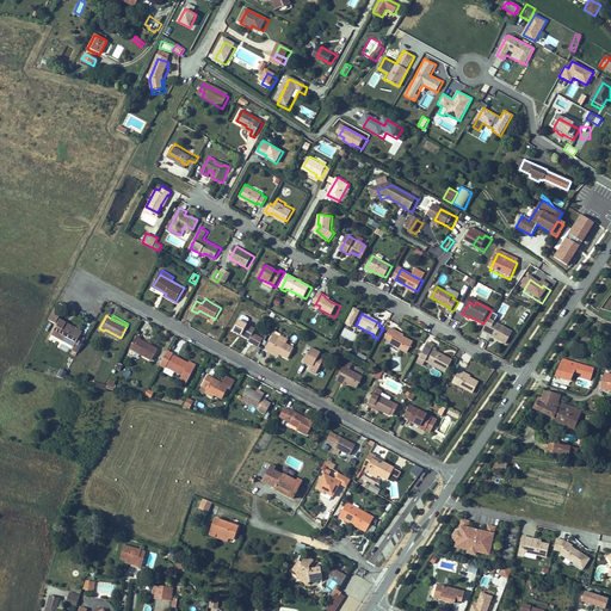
[(80,334),(81,332),(66,322),(67,320),(61,316),(53,331),(59,334),(57,335),(73,345),(72,347),(76,351),(85,337),(80,334)]
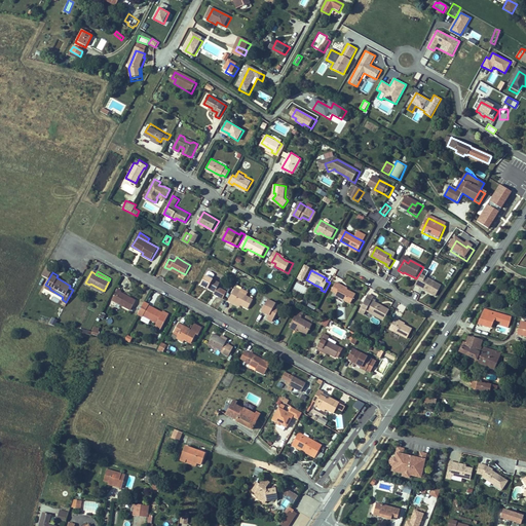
[(58,275),(57,277),(70,286),(71,283),(58,275)]
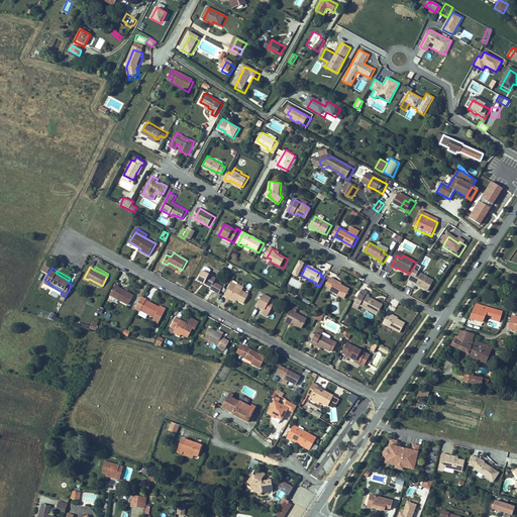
[(217,280),(203,273),(199,282),(212,289),(211,291),(215,293),(219,286),(215,284),(217,280)]
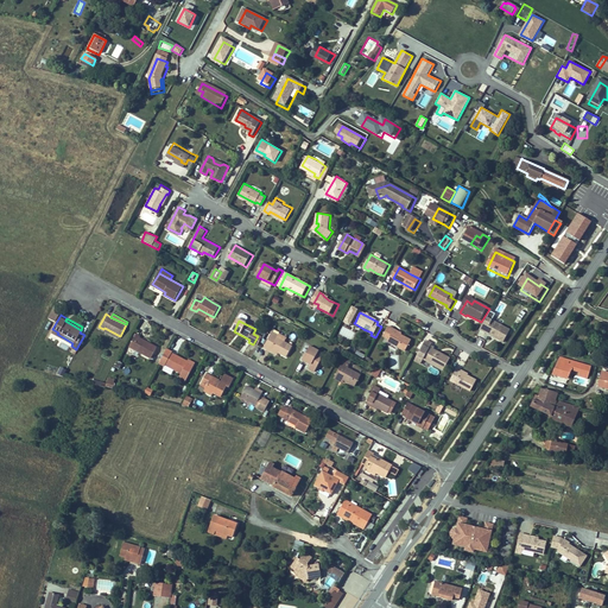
[(487,334),(506,344),(512,333),(504,328),(494,322),(487,334)]
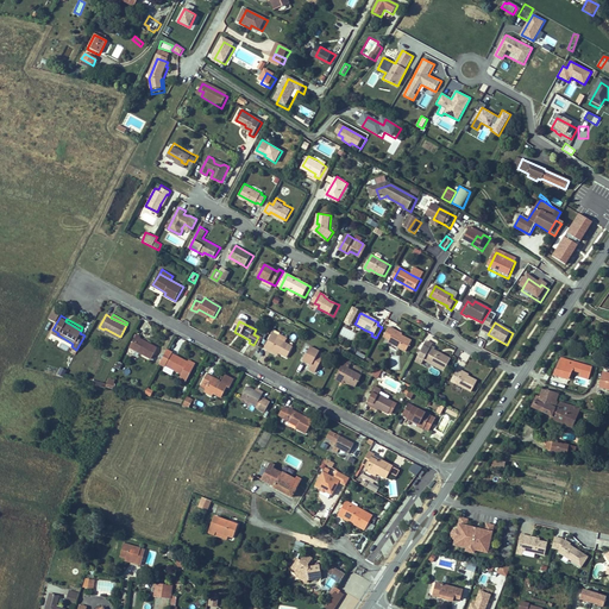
[(119,338),(120,337),(105,328),(104,330),(119,338)]
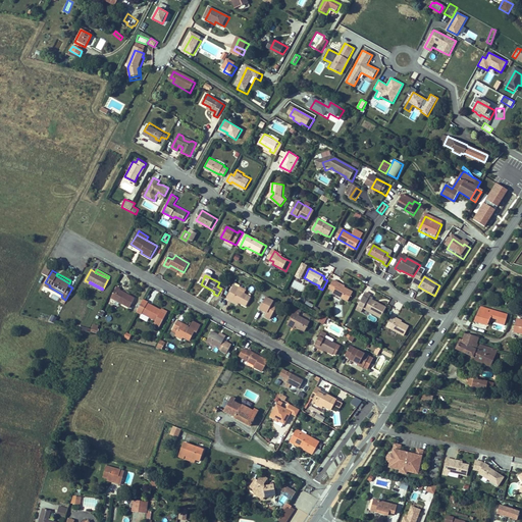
[(330,291),(335,293),(334,295),(345,300),(350,303),(355,294),(340,285),(341,284),(335,281),(330,291)]
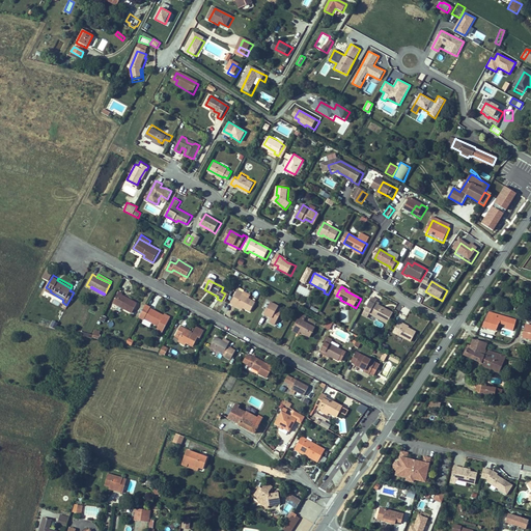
[(231,305),(236,308),(238,306),(244,309),(251,313),(256,304),(243,297),(245,294),(239,290),(231,305)]
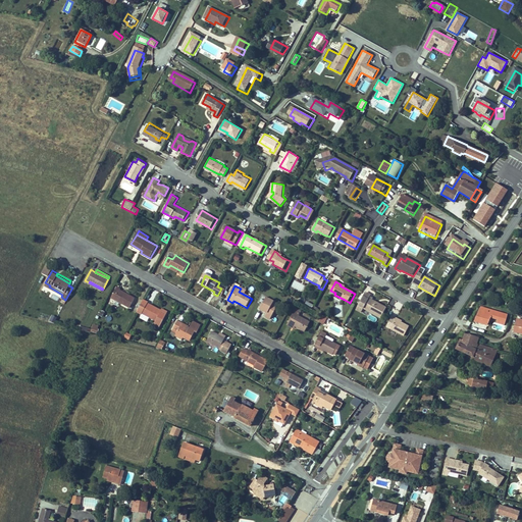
[(121,289),(117,286),(111,298),(129,308),(135,299),(120,291),(121,289)]
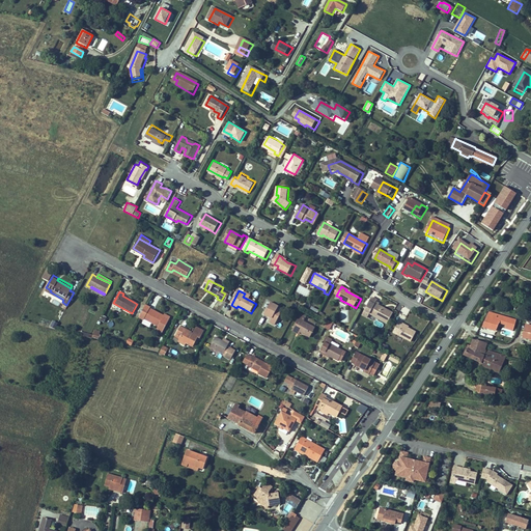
[(378,304),(373,302),(367,313),(386,324),(391,313),(376,305),(378,304)]
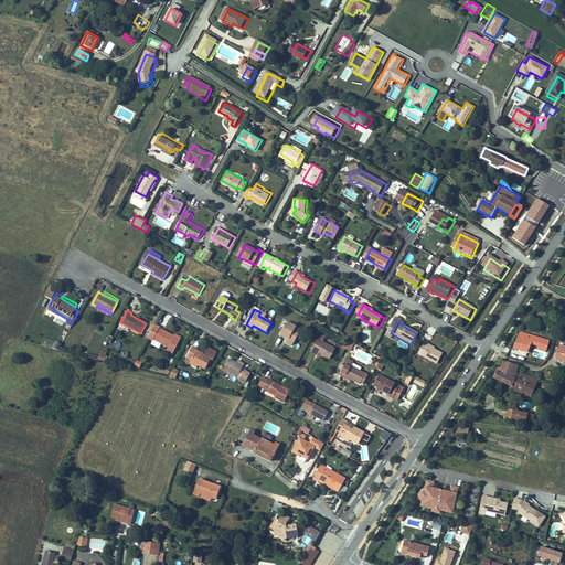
[(161,329),(161,328),(157,324),(149,338),(155,341),(155,340),(170,349),(168,352),(174,354),(181,342),(176,339),(177,337),(170,333),(169,334),(164,332),(164,331),(161,329)]
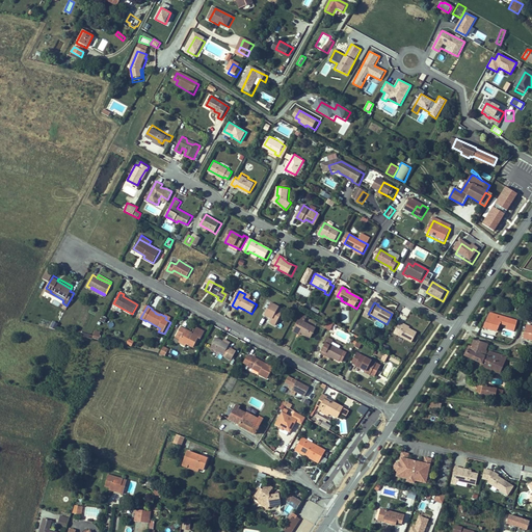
[(285,313),(272,306),(265,318),(269,320),(270,319),(274,321),(271,325),(276,328),(285,313)]
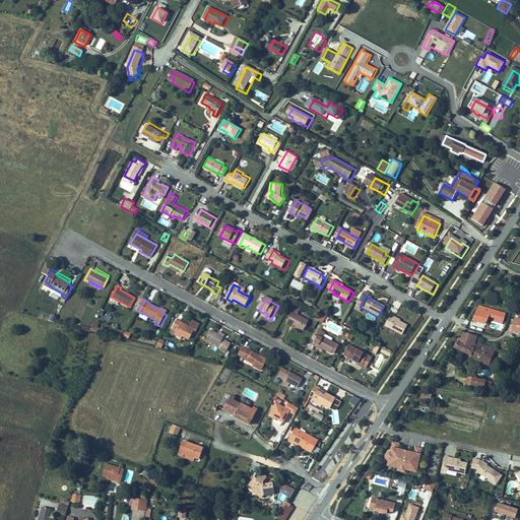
[(394,316),(397,310),(391,307),(388,313),(394,316)]
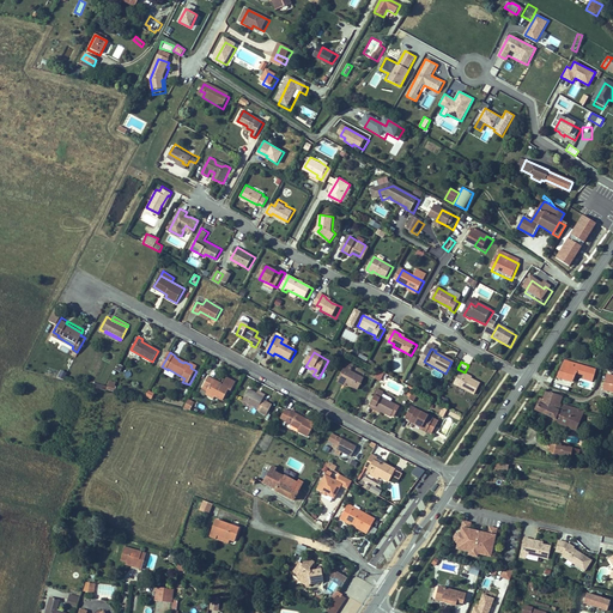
[(581,375),(578,382),(584,383),(589,370),(560,363),(559,363),(554,378),(554,382),(570,386),(574,372),(581,375)]
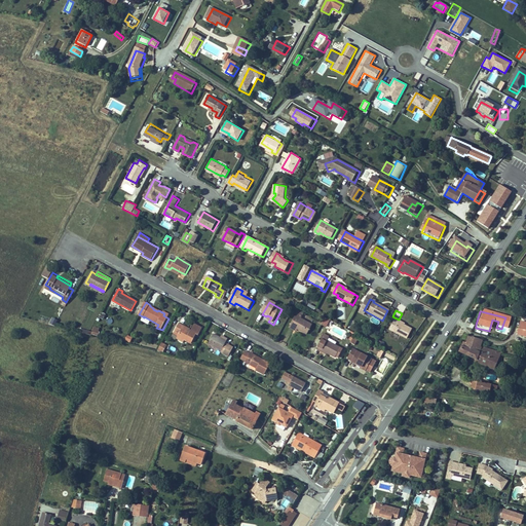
[(291,330),(298,334),(299,332),(301,333),(308,337),(313,328),(304,322),(305,320),(299,315),(291,330)]
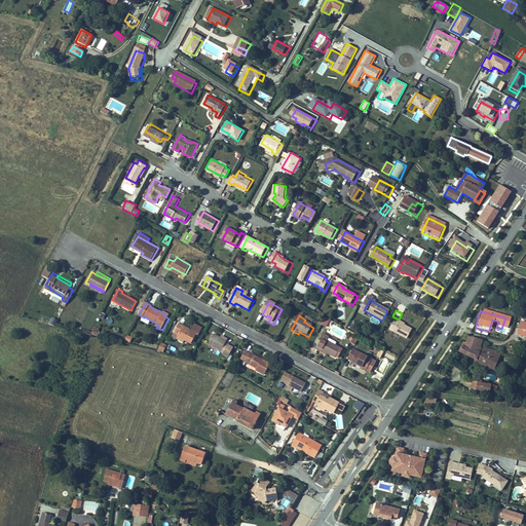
[(517,335),(525,336),(525,338),(525,339),(525,338),(525,325),(519,324),(517,335)]
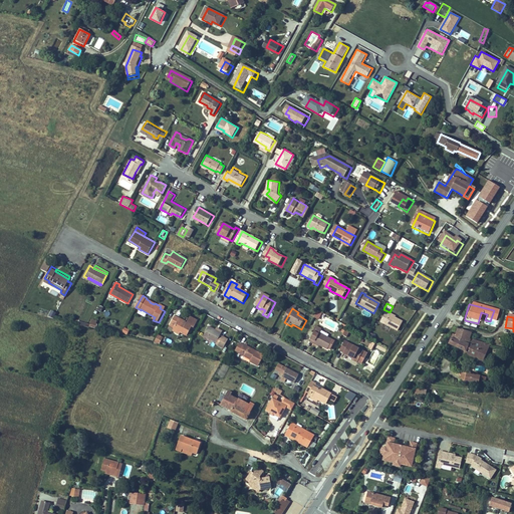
[(172,324),(176,327),(175,329),(181,333),(188,336),(193,328),(195,329),(199,322),(192,318),(188,325),(187,324),(180,320),(181,319),(176,317),(172,324)]
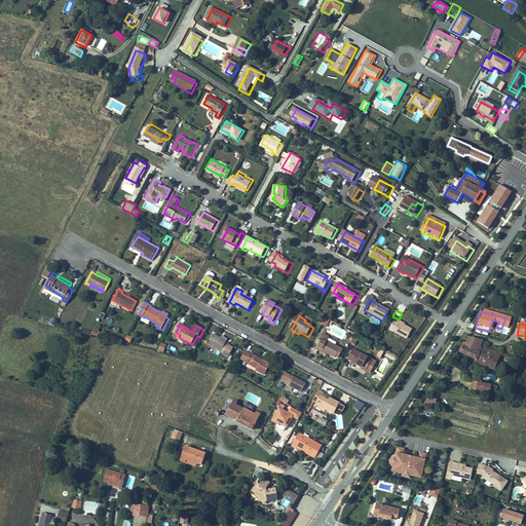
[(414,332),(400,325),(395,334),(409,341),(414,332)]
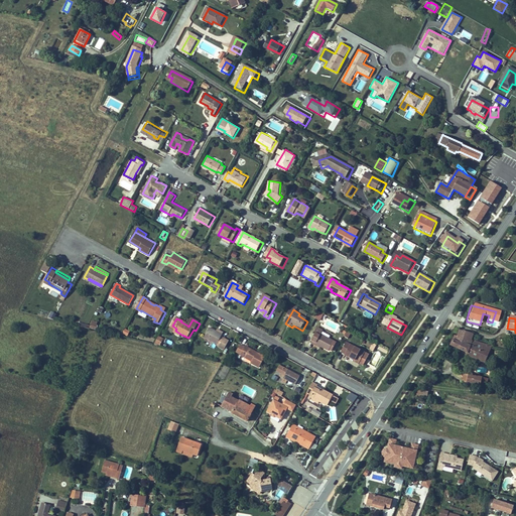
[(219,346),(221,347),(220,349),(226,352),(230,343),(223,339),(224,337),(217,334),(211,330),(206,340),(210,342),(219,346)]
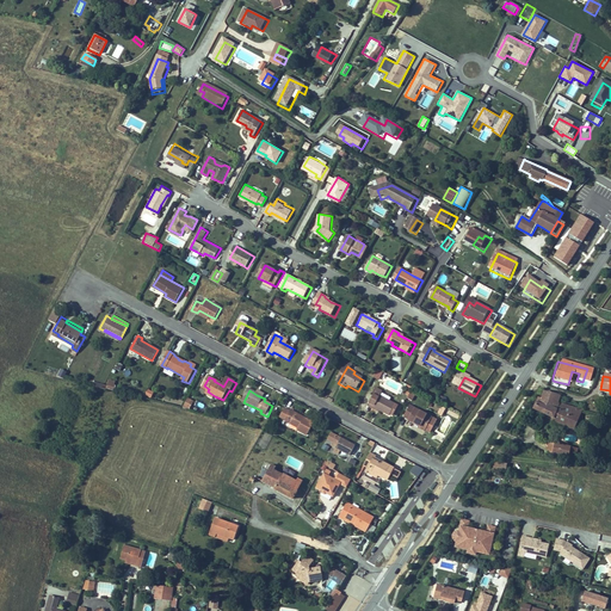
[(559,405),(560,399),(543,395),(541,402),(538,401),(535,414),(547,417),(550,403),(559,405)]
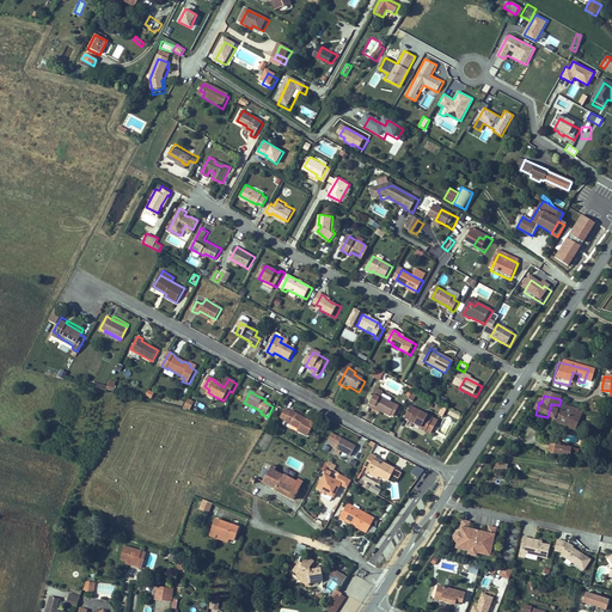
[(193,403),(188,399),(182,409),(188,411),(193,403)]
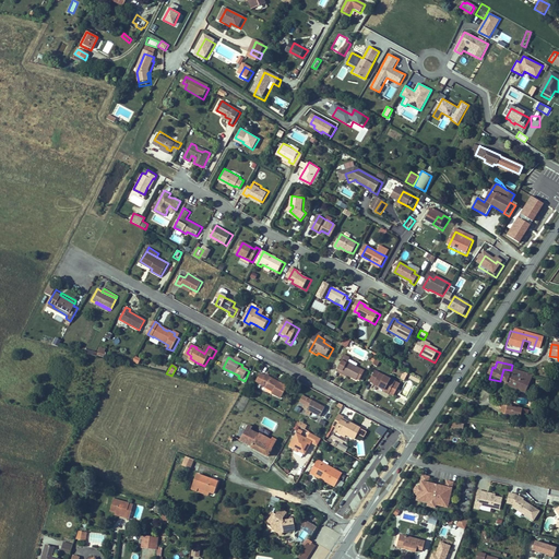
[(339,375),(343,378),(344,376),(351,379),(358,383),(359,382),(364,373),(349,365),(348,367),(344,365),(339,375)]
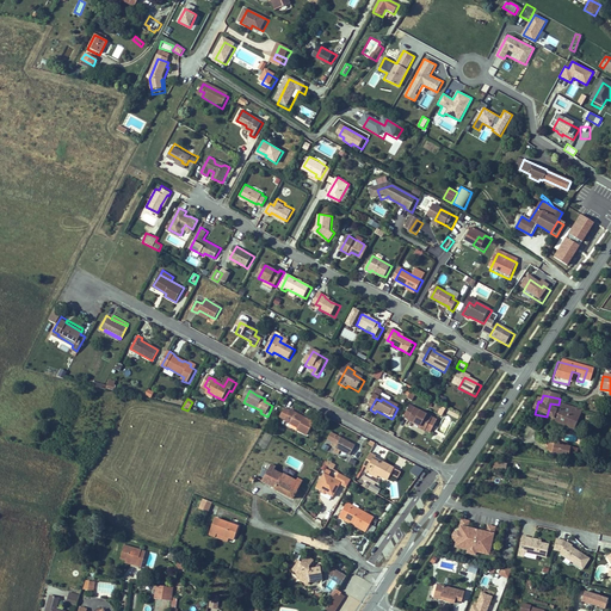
[(556,419),(575,423),(578,409),(574,409),(559,405),(550,403),(547,417),(556,419)]
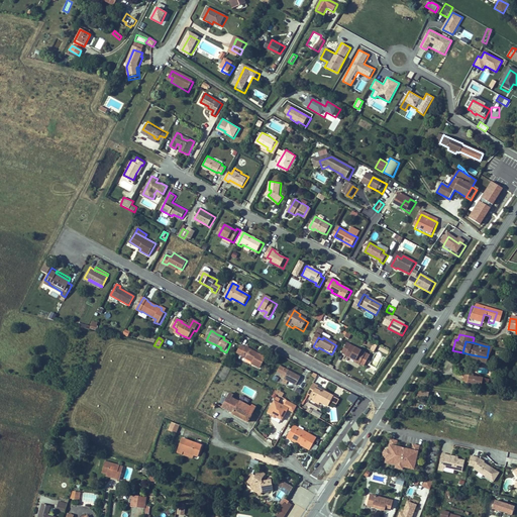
[(372,359),(349,346),(343,356),(357,365),(357,366),(362,368),(363,367),(367,370),(372,359)]
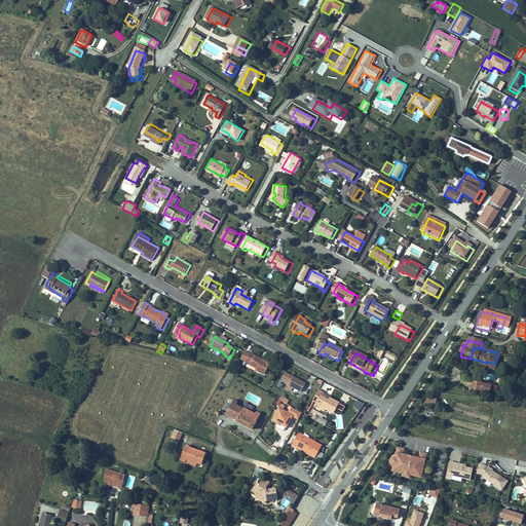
[(251,355),(247,353),(241,362),(259,371),(258,373),(266,377),(271,366),(252,355),(251,355)]
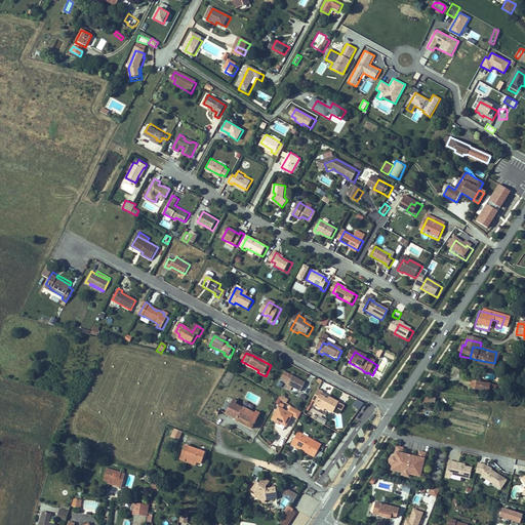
[(308,386),(295,378),(286,374),(283,379),(291,385),(290,388),(303,395),(308,386)]
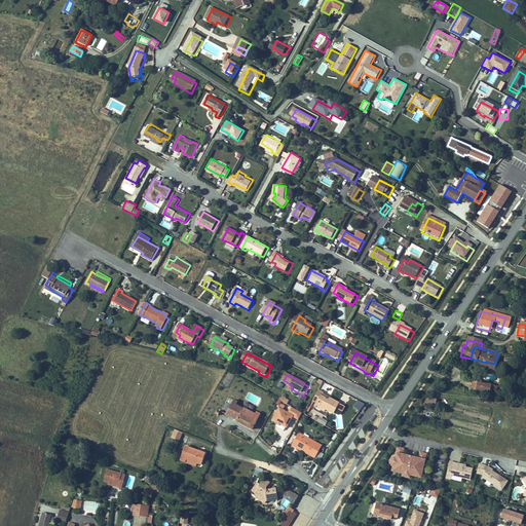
[(477,390),(483,392),(485,383),(479,382),(477,390)]
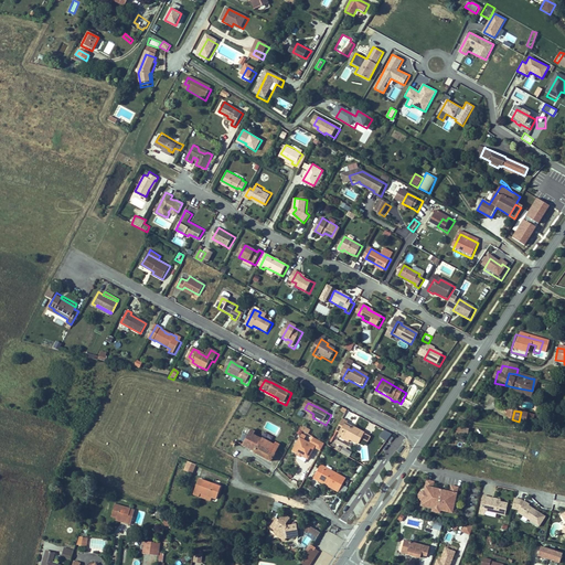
[(539,415),(521,412),(519,422),(536,426),(539,415)]
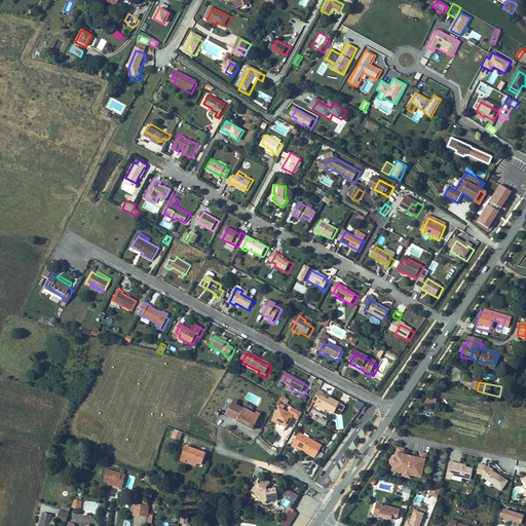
[(313,389),(309,387),(305,396),(308,398),(313,389)]
